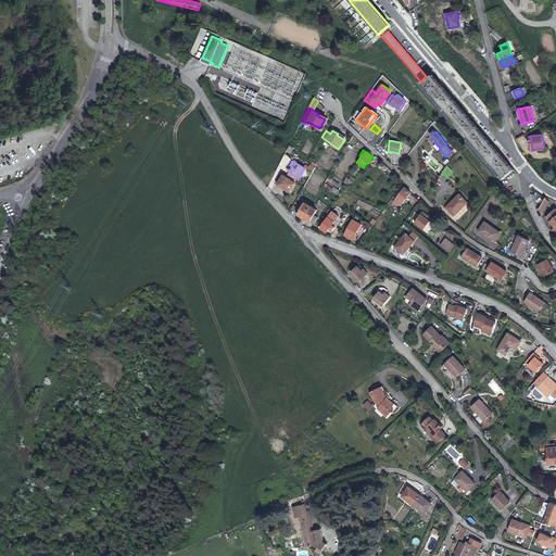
[(295,182),(285,175),(278,185),(282,187),(290,192),(295,182)]
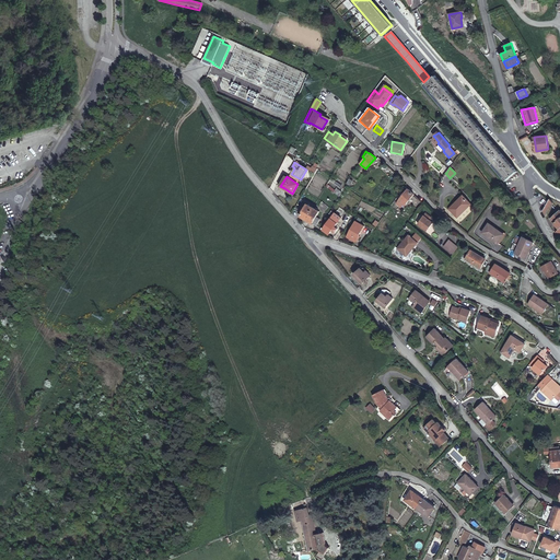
[(413,195),(405,187),(401,191),(404,195),(399,200),(399,201),(398,205),(400,207),(403,203),(405,206),(413,195)]
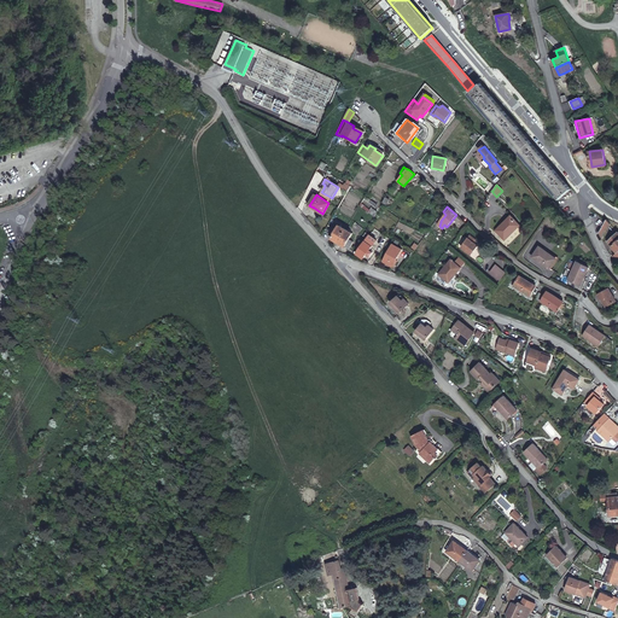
[(520,226),(511,216),(496,232),(505,240),(520,226)]
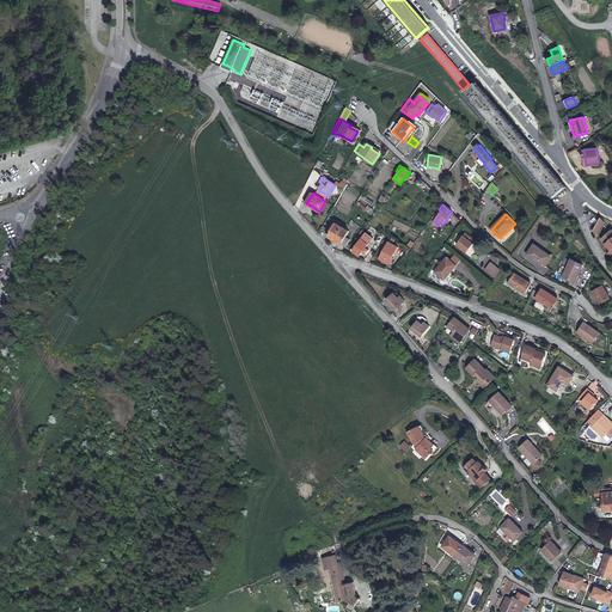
[(593,231),(595,234),(605,222),(601,216),(597,225),(593,231)]
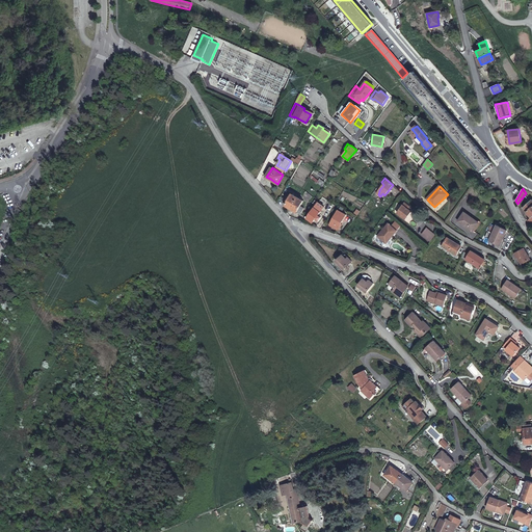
[(287,205),(286,206),(297,212),(300,206),(303,201),(298,197),(292,194),(290,198),(287,205)]
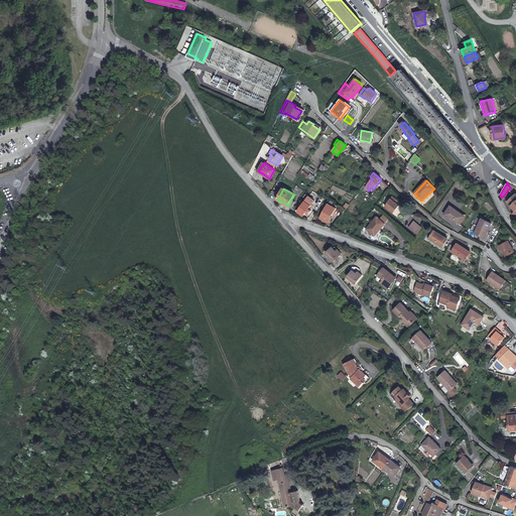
[(314,201),(309,197),(297,212),(303,216),(305,213),(308,215),(310,211),(308,210),(314,201)]
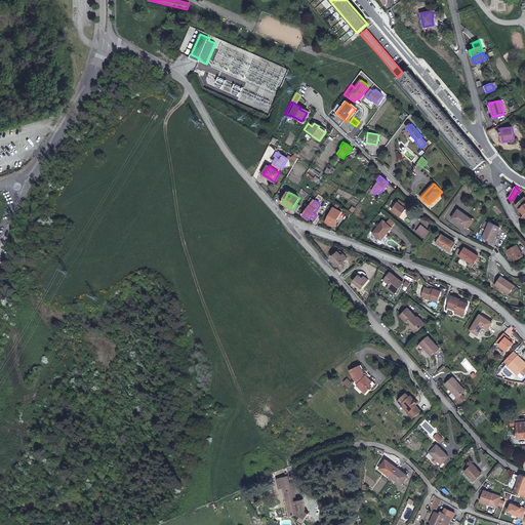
[(401,205),(403,203),(399,201),(392,211),(400,217),(406,209),(404,207),(401,205)]
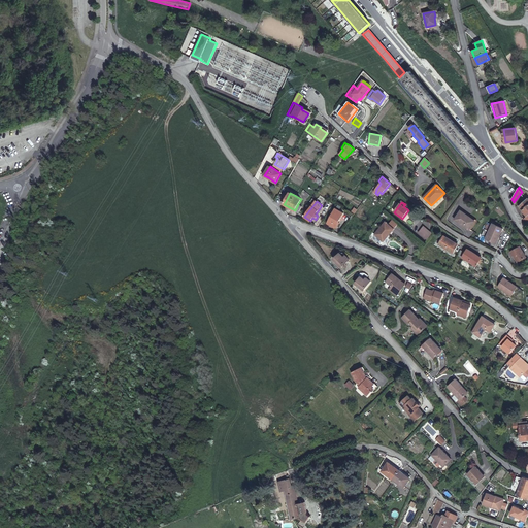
[(343,213),(336,208),(327,224),(335,228),(343,213)]
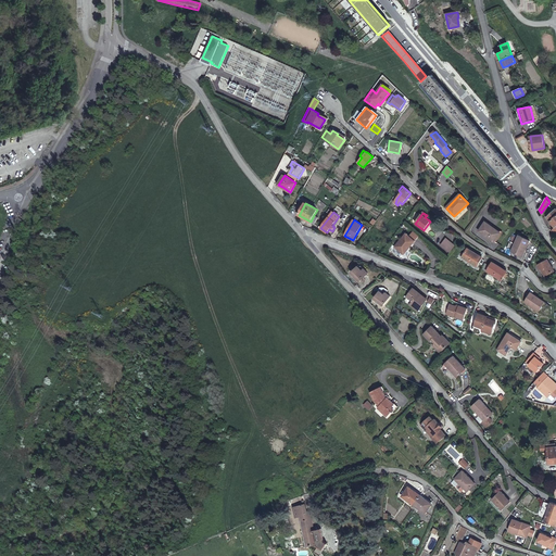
[(493,230),(494,229),(485,223),(479,232),(494,244),(501,237),(493,230)]
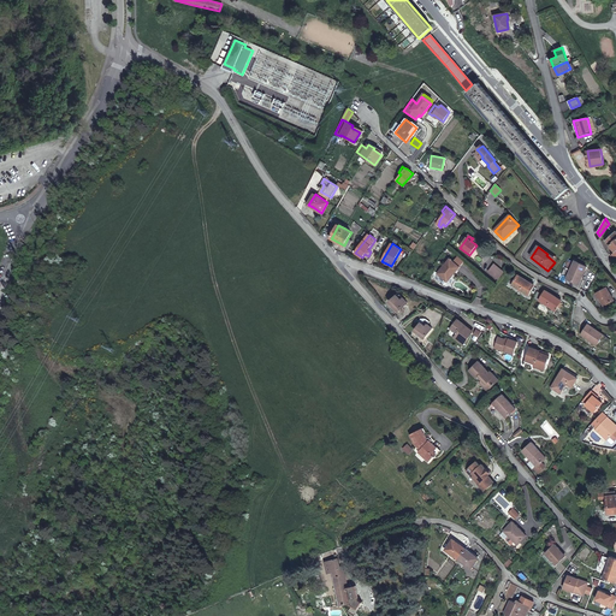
[(451,276),(452,276),(460,268),(450,259),(437,274),(445,282),(451,276)]
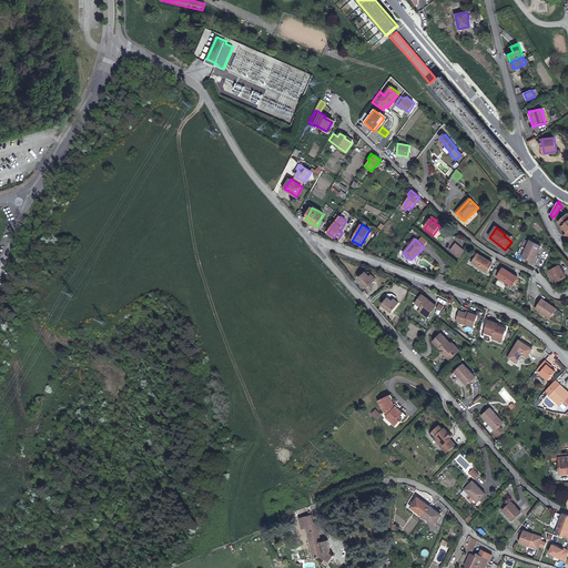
[(528,244),(524,243),(521,247),(527,250),(524,259),(534,263),(537,254),(538,255),(541,246),(530,242),(528,244)]
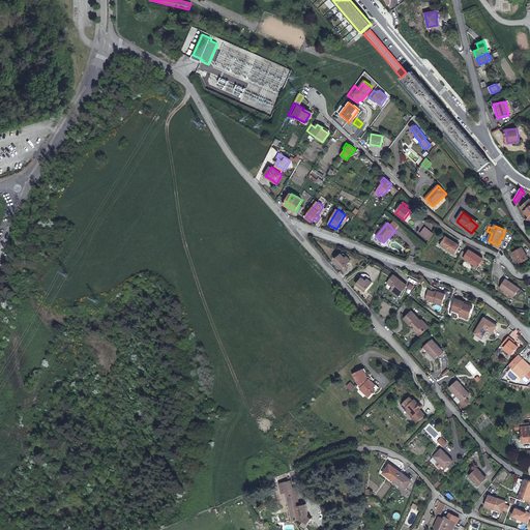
[(433,234),(424,228),(419,234),(429,241),(433,234)]
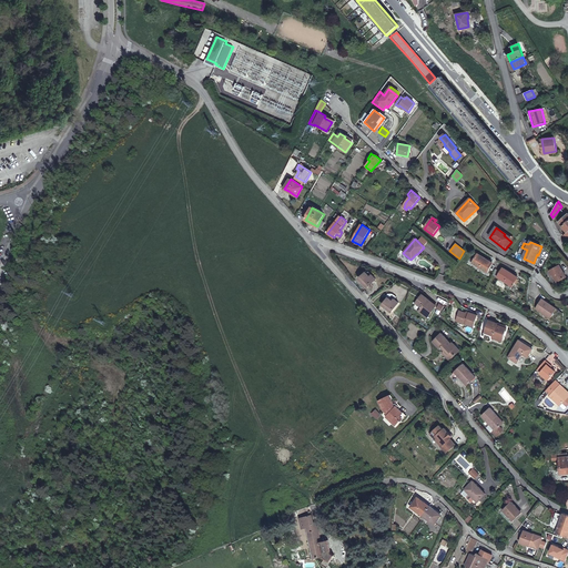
[(493,264),(478,254),(473,263),(487,273),(493,264)]
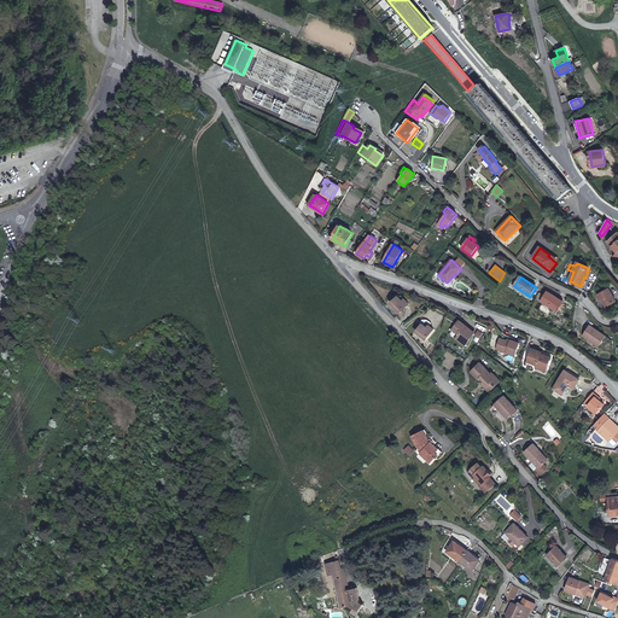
[(608,309),(611,308),(617,304),(617,303),(611,291),(600,297),(602,302),(604,301),(608,309)]
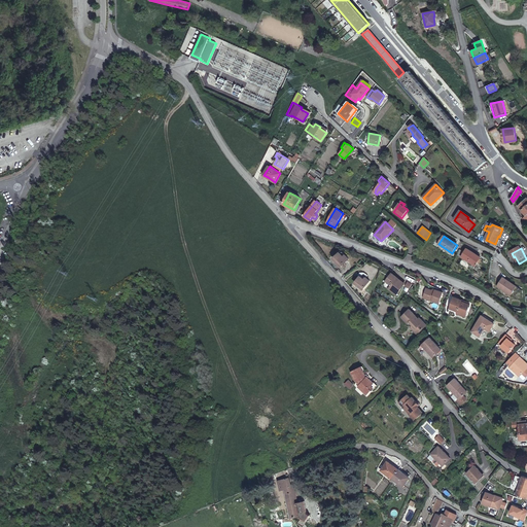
[(481,258),(466,249),(461,258),(476,267),(481,258)]
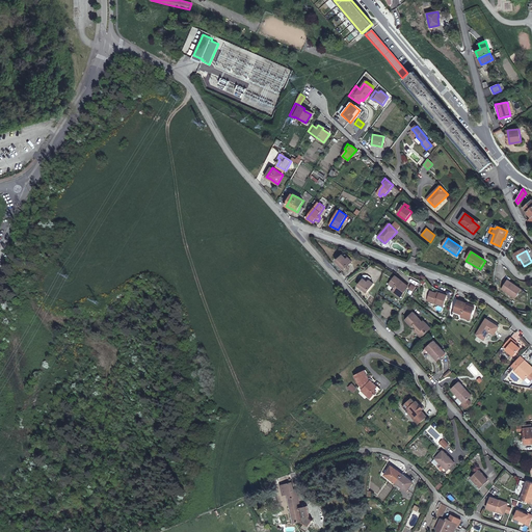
[(343,255),(336,260),(344,268),(352,261),(348,257),(346,258),(343,255)]
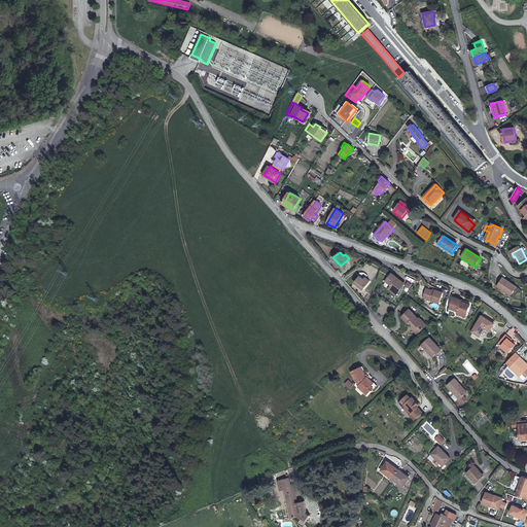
[(384,281),(390,285),(393,287),(390,290),(395,294),(403,283),(390,273),(384,281)]
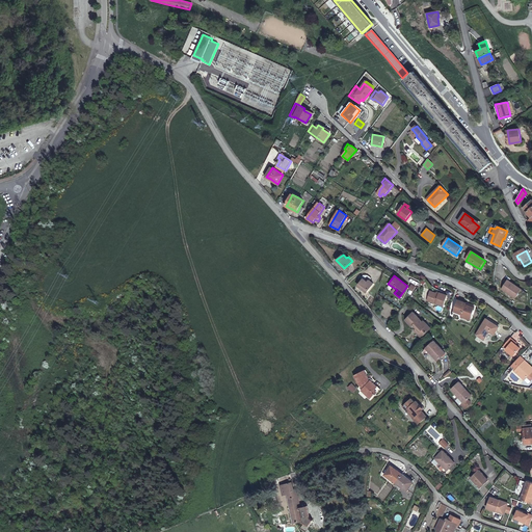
[(363,278),(357,285),(366,292),(373,283),(369,280),(367,282),(363,278)]
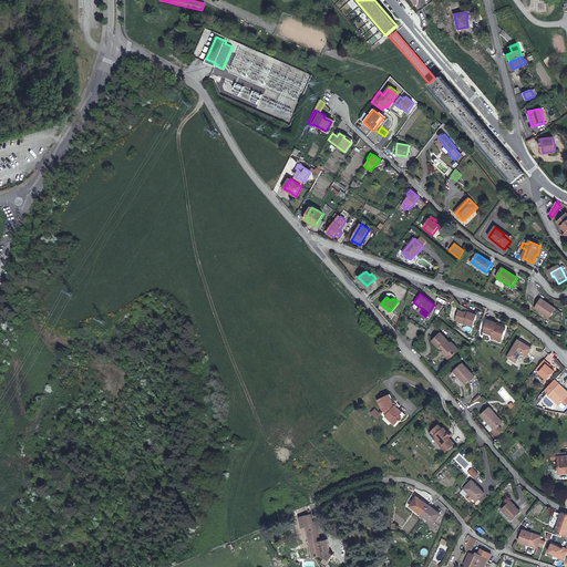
[(534,308),(542,312),(545,313),(544,315),(548,317),(555,308),(540,298),(534,308)]
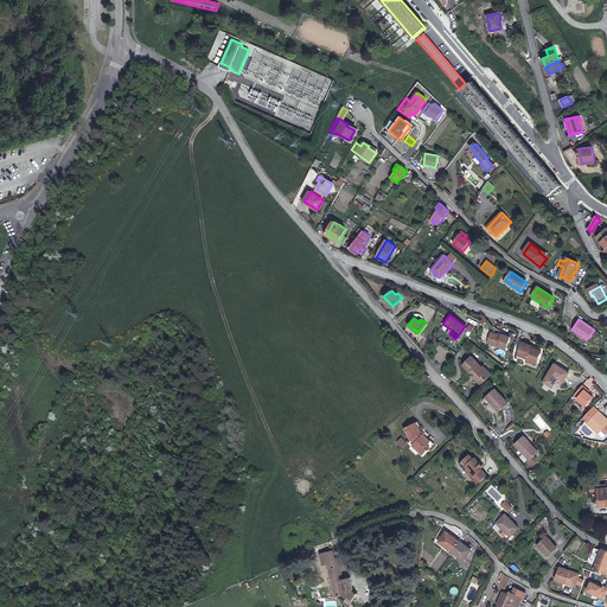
[(465,333),(470,337),(475,326),(470,324),(465,333)]
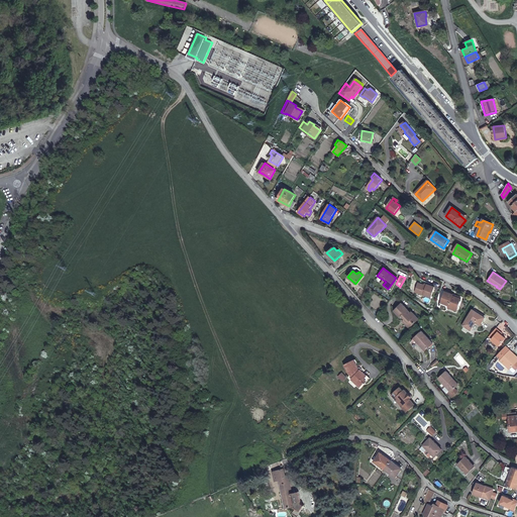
[(427,285),(424,284),(418,282),(415,291),(430,297),(434,287),(427,284),(427,285)]
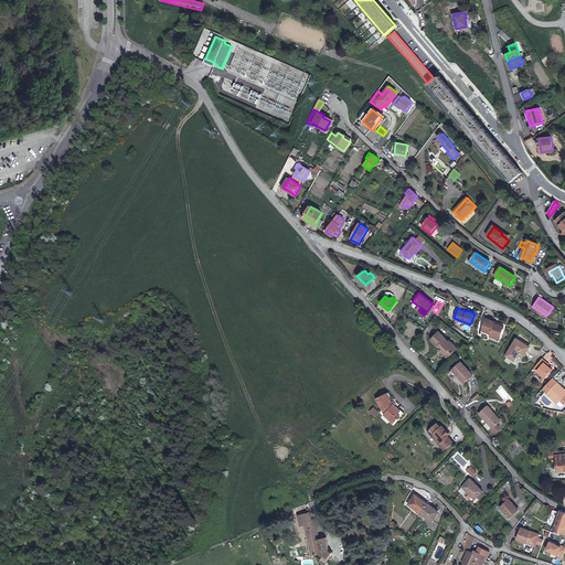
[(493,323),(493,322),(494,321),(486,318),(481,330),(489,333),(488,336),(493,338),(494,336),(499,338),(503,326),(497,323),(497,324),(493,323)]
